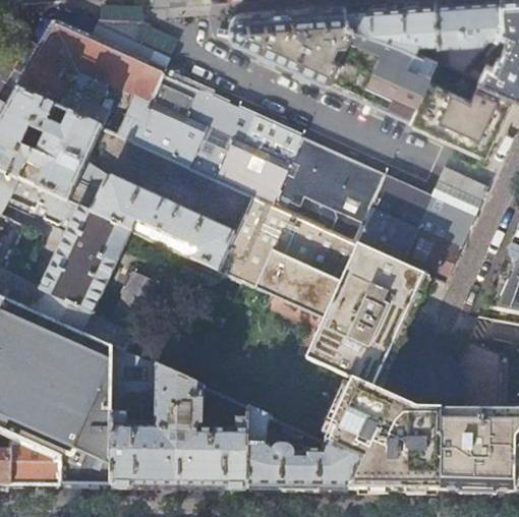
[(382,0),(345,3),(346,19),(352,21),(404,41),(414,45),(417,38),(438,36),(435,0),(382,0)]
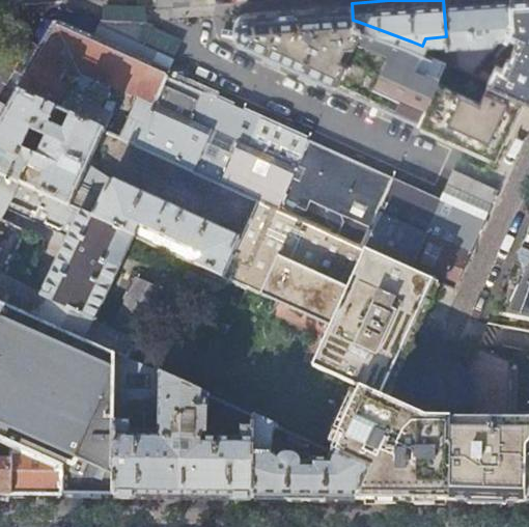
[(443,0),(446,36),(447,45),(455,44),(455,38),(495,36),(498,33),(499,31),(506,31),(511,20),(509,0),(443,0)]
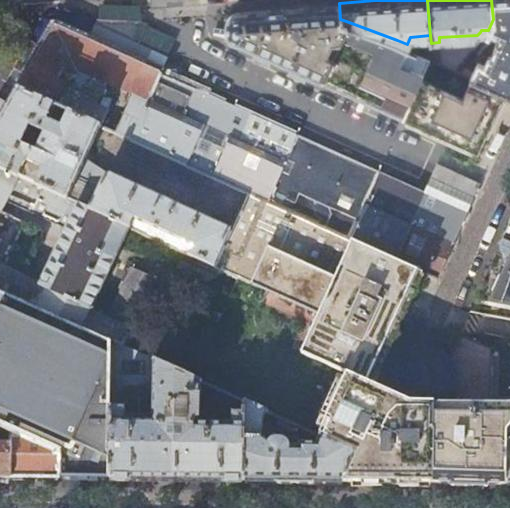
[(491,0),(493,19),(488,30),(486,33),(471,49),(476,52),(483,44),(485,45),(490,39),(495,29),(500,31),(492,49),(489,48),(484,59),(477,56),(473,65),(461,59),(455,66),(503,89),(509,91),(509,0),(491,0)]
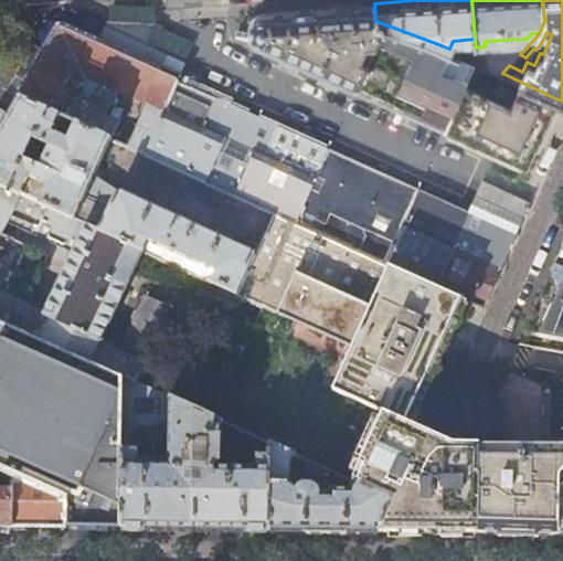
[(375,38),(382,23),(375,21),(374,3),(349,4),(269,10),(257,11),(253,38),(340,77),(356,84),(368,56),(359,52),(365,38),(375,38)]
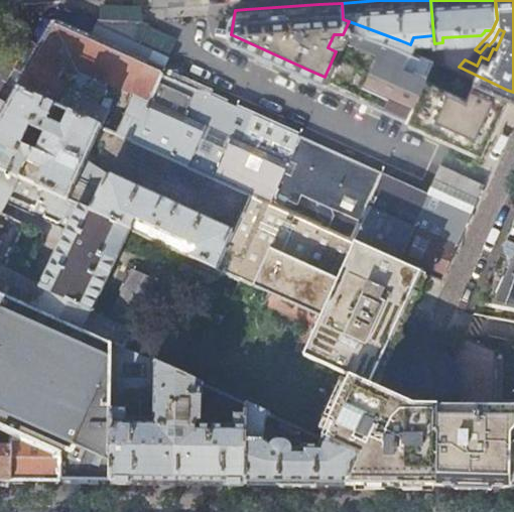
[(400,40),(349,21),(343,34),(336,51),(325,77),(335,82),(405,115),(430,54),(425,51),(410,44),(400,40)]
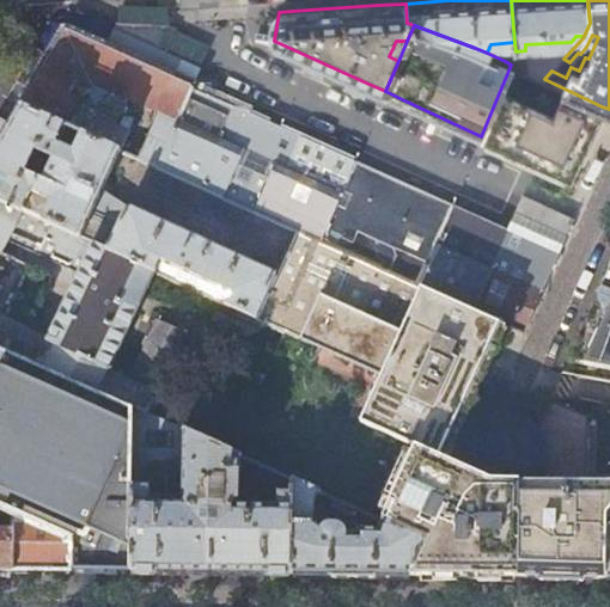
[(42,63),(20,102),(117,146),(157,163),(191,84),(128,54),(65,26),(42,63)]
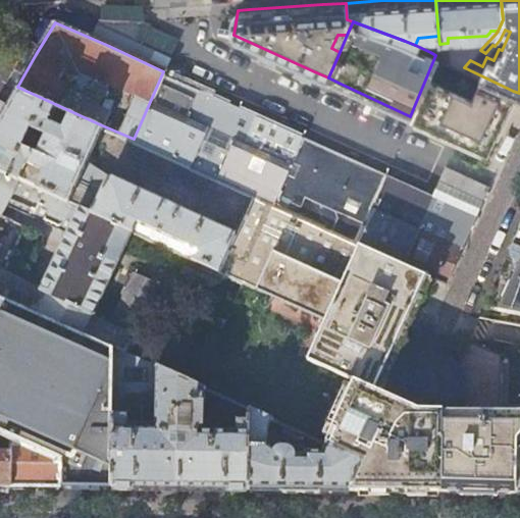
[(429,44),(430,52),(435,55),(440,57),(439,44),(429,44)]
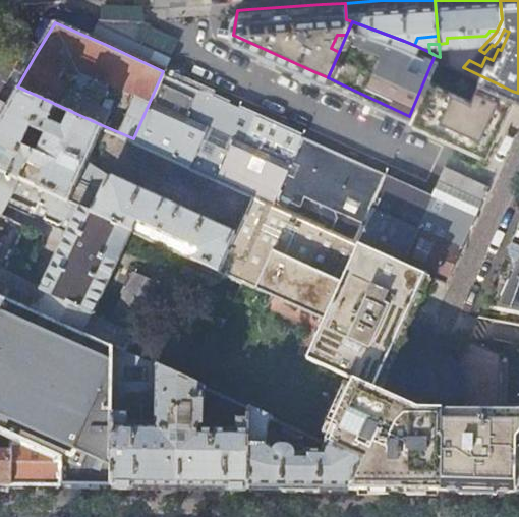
[(463,67),(440,57),(435,55),(409,116),(451,134),(455,136),(449,151),(478,164),(512,91),(463,67)]
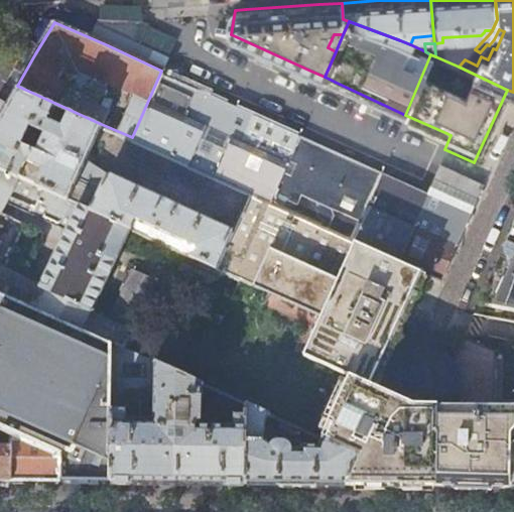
[(230,102),(161,71),(132,137),(226,180),(248,190),(268,200),(273,188),(298,132),(230,102)]
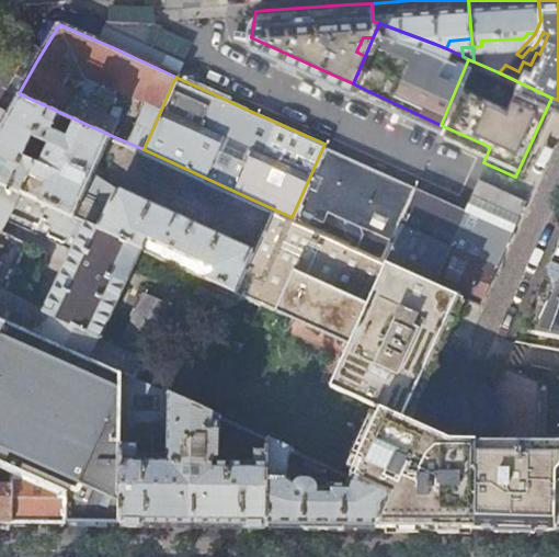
[(94,163),(107,134),(19,93),(0,126),(0,181),(19,190),(42,201),(84,219),(97,225),(113,188),(116,186),(95,173),(98,168),(98,166),(94,163)]
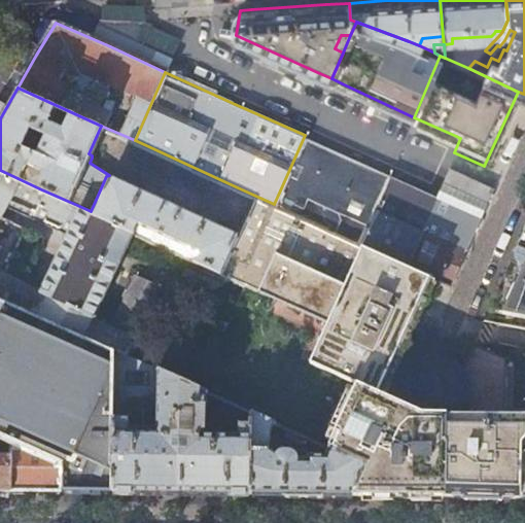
[(343,152),(305,135),(279,193),(291,199),(286,210),(357,242),(389,173),(343,152)]
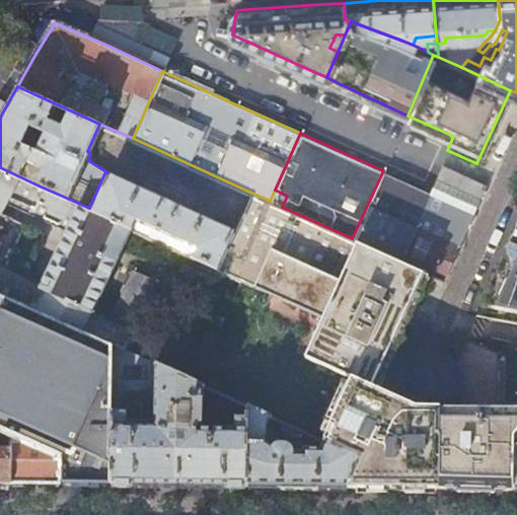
[(222,192),(227,181),(133,138),(128,148),(222,192)]
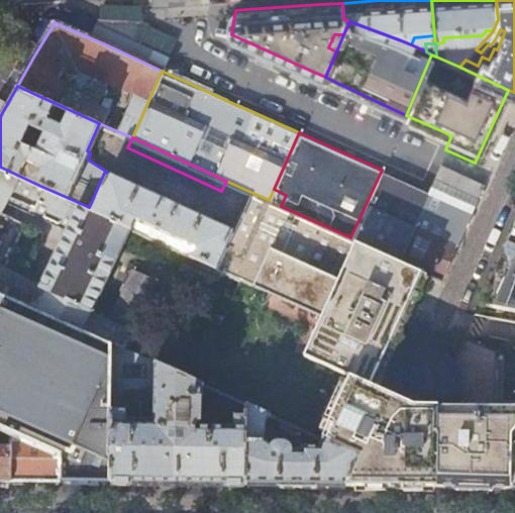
[(433,177),(477,197),(484,182),(439,163),(433,177)]
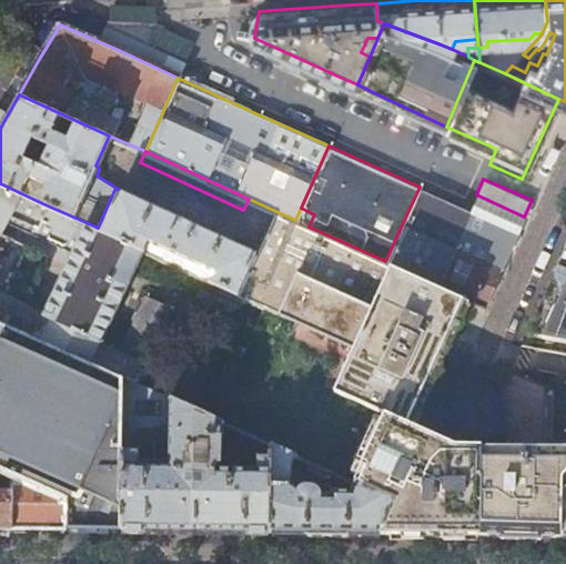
[(0,228),(8,213),(19,192),(0,183),(0,228)]
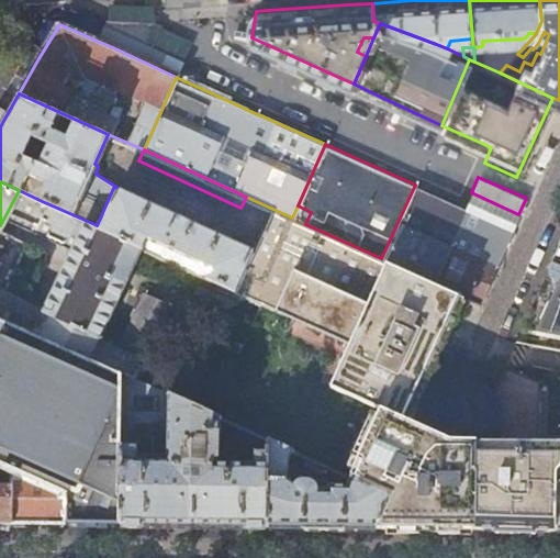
[(465,208),(415,185),(381,258),(432,281),(465,208)]
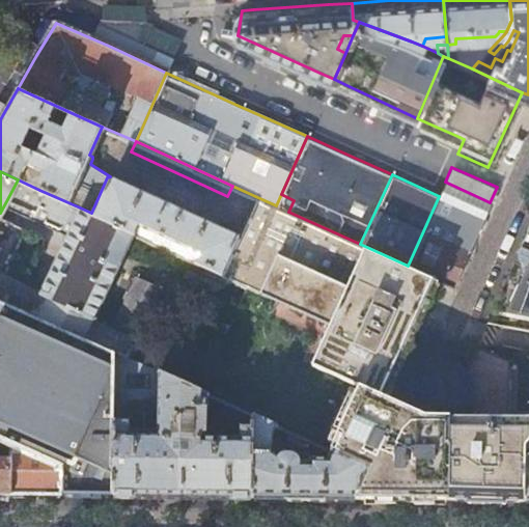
[(238,234),(110,176),(107,177),(91,213),(133,232),(220,272),(234,242),(238,234)]
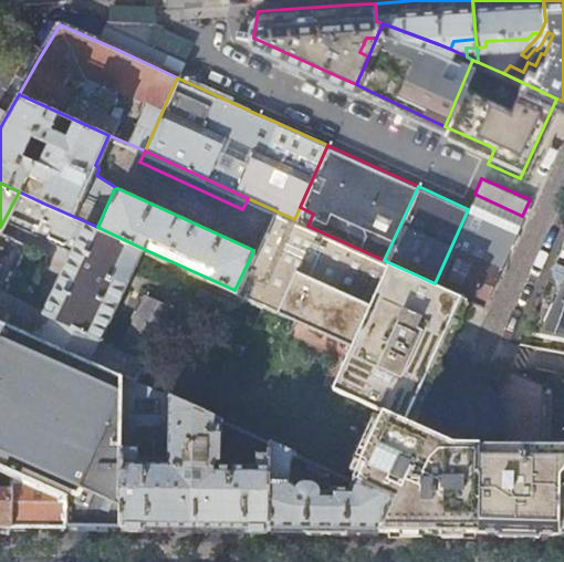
[(32,224),(42,203),(19,191),(8,212),(32,224)]
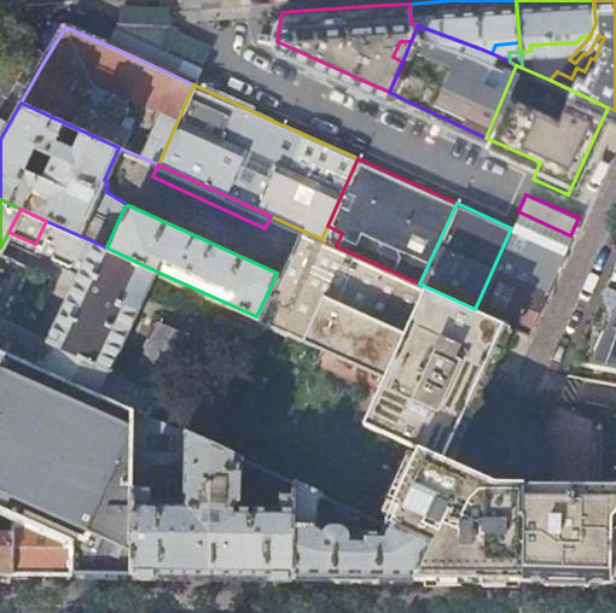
[(89,250),(93,241),(46,221),(35,244),(33,249),(73,268),(82,247),(89,250)]
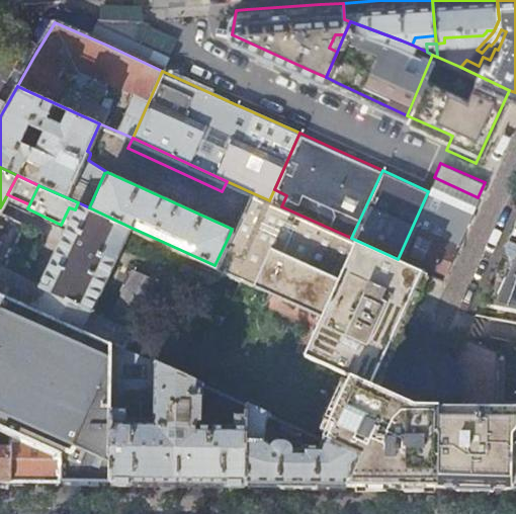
[(269,200),(249,191),(232,229),(229,236),(215,265),(322,314),(393,345),(427,272),(398,259),(351,238),(281,206),(269,200)]
